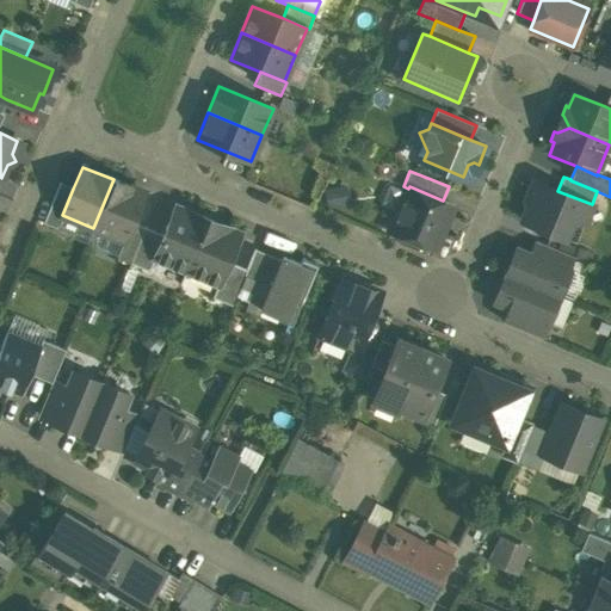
[(144,192),(113,179),(93,228),(124,241),(131,222),(144,192)]
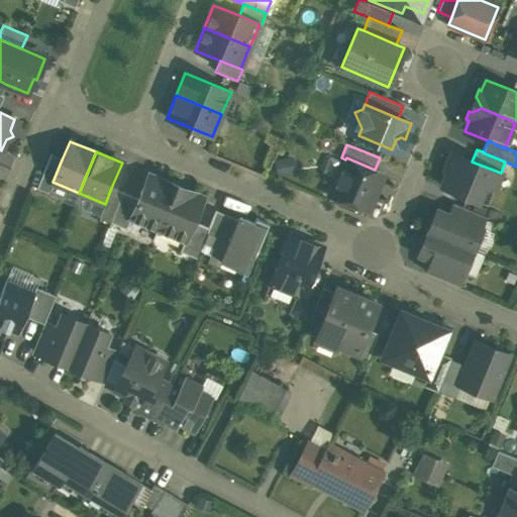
[(472,162),(452,152),(445,170),(447,171),(441,186),(487,205),(501,173),(472,162)]
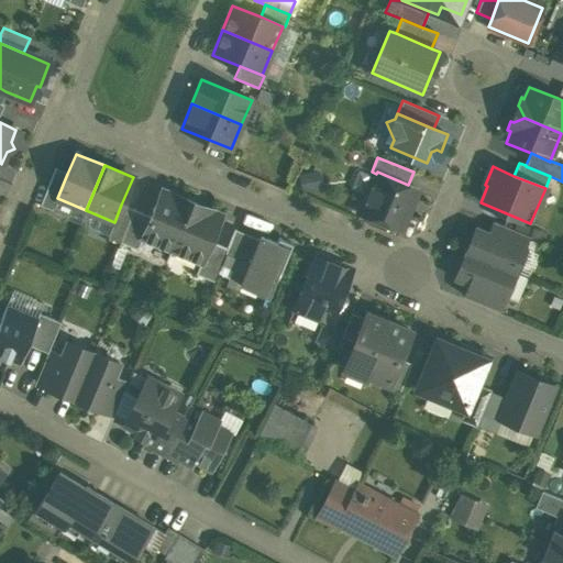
[(55,168),(40,206),(53,210),(57,198),(67,174),(55,168)]
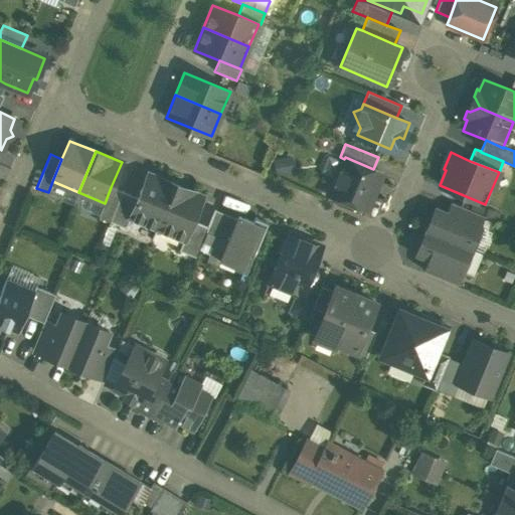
[(373,169),(345,157),(344,159),(337,177),(332,179),(328,188),(330,192),(329,196),(365,211),(381,172),(373,169)]
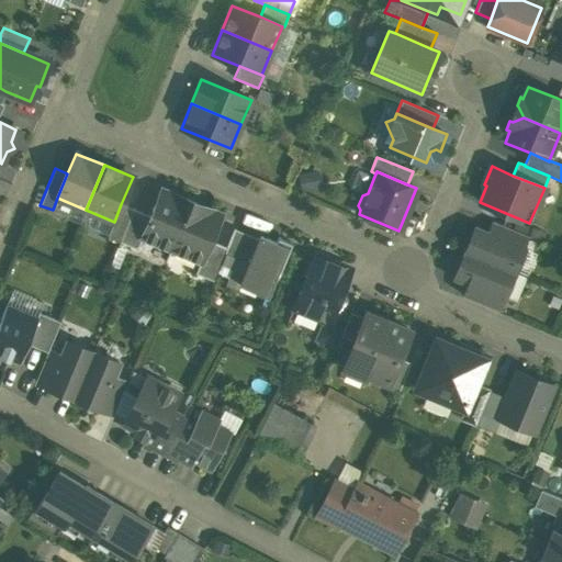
[(191,201),(161,189),(149,216),(141,237),(142,238),(171,250),(191,201)]
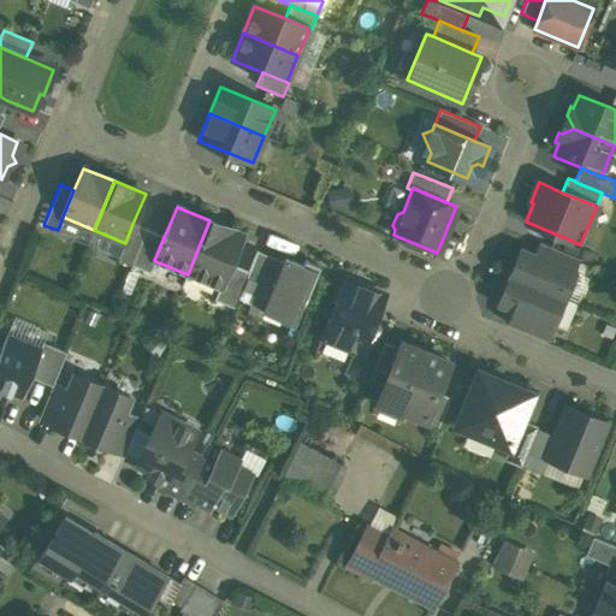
[(209,220),(188,274),(219,288),(221,288),(231,265),(243,235),(209,220)]
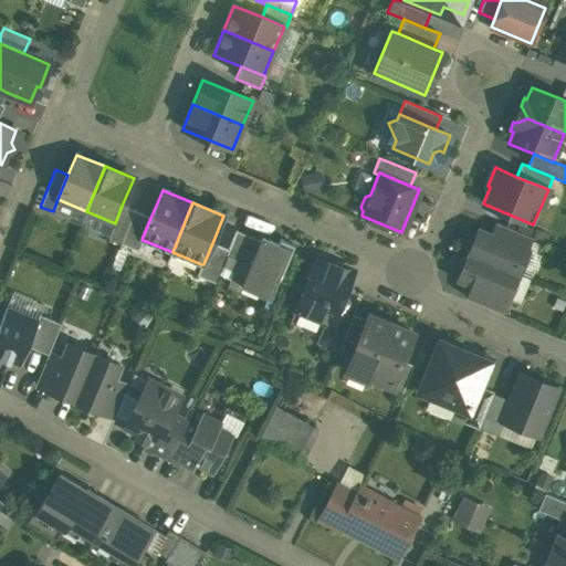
[(134,211),(122,206),(115,223),(108,239),(121,243),(134,211)]
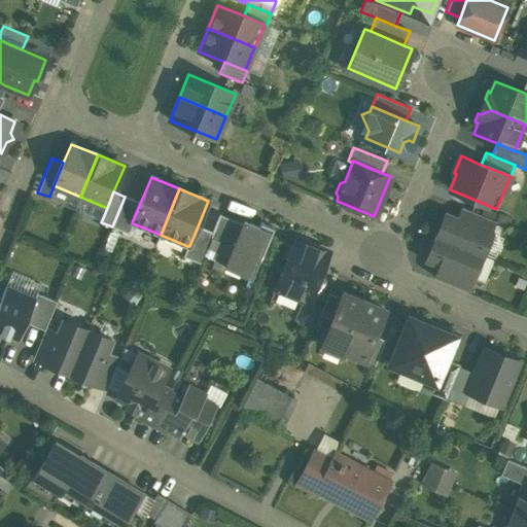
[(125,197),(112,226),(129,234),(133,223),(132,222),(140,203),(125,197)]
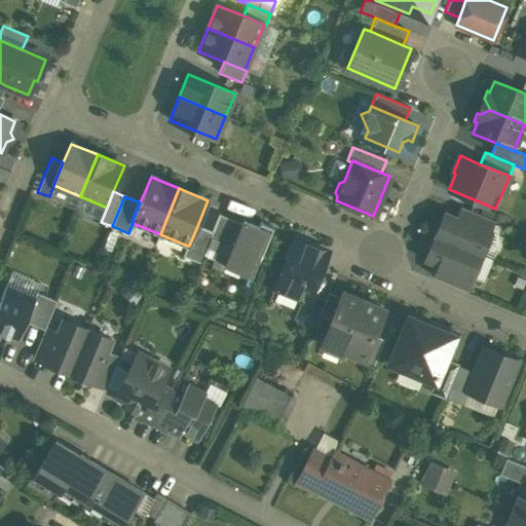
[(494,222),(460,208),(456,219),(455,219),(490,233),(494,222)]
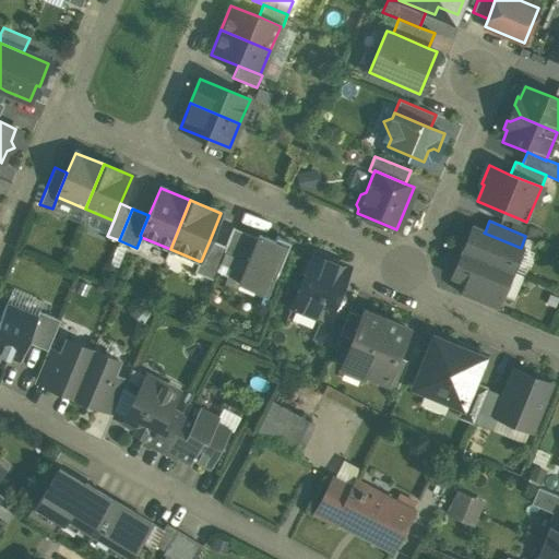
[(521,248),(484,233),(485,233),(473,227),(462,251),(511,272),(521,248)]
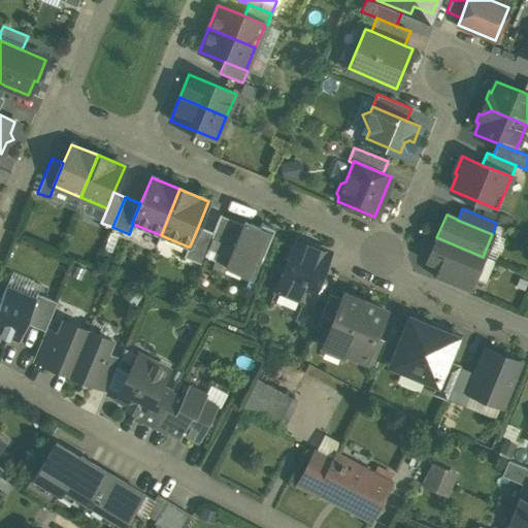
[(242,225),(221,216),(212,233),(210,238),(233,248),(242,225)]
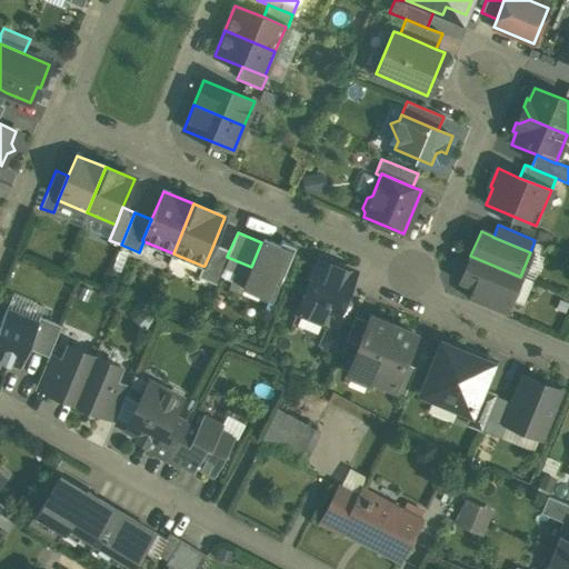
[(278,249),(261,242),(251,267),(242,288),(270,299),(278,279),(281,280),(295,246),(281,240),(278,249)]
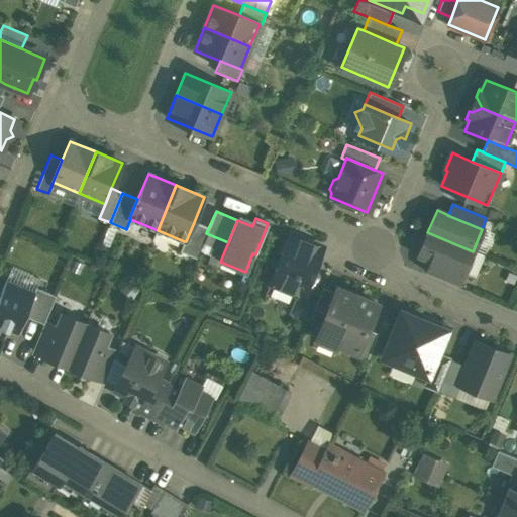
[(194,222),(186,241),(184,241),(180,251),(196,259),(206,233),(208,228),(194,222)]
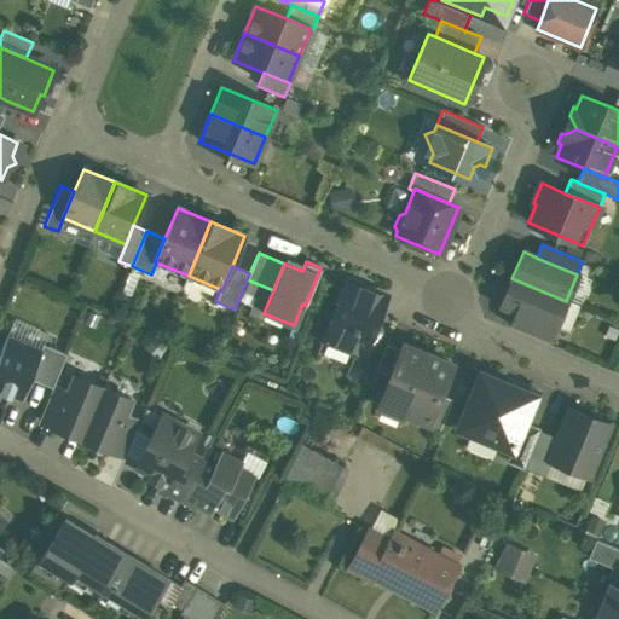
[(566,301),(512,278),(501,305),(514,311),(555,328),(566,301)]
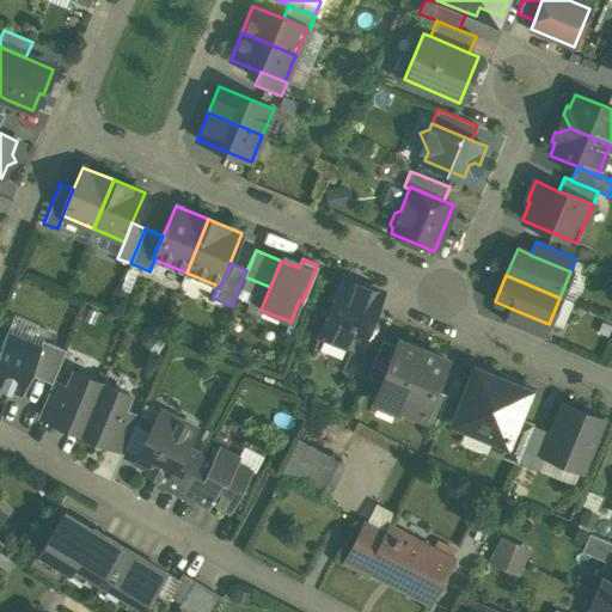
[(343,277),(341,283),(335,286),(330,297),(332,303),(319,335),(354,349),(365,323),(368,324),(380,293),(343,277)]
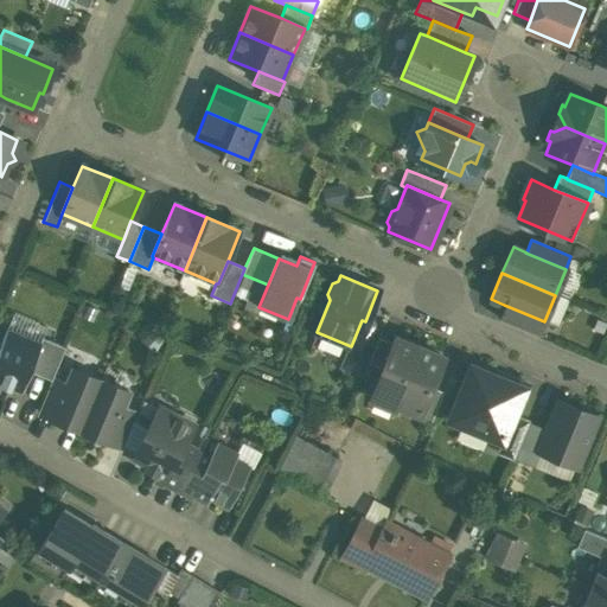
[(544,321),(504,305),(499,318),(538,334),(544,321)]
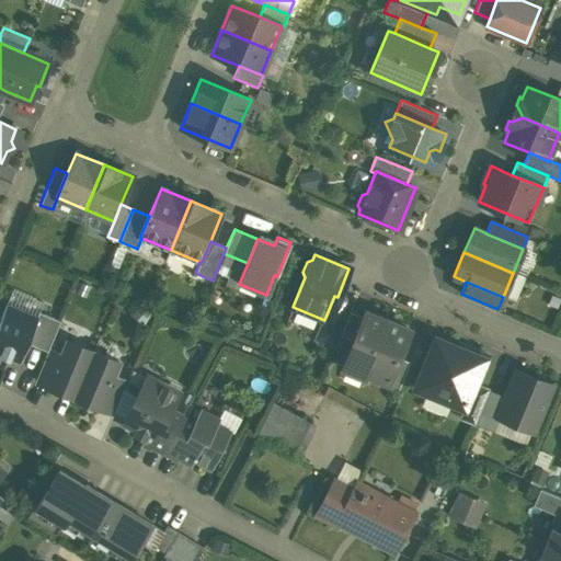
[(338,297),(334,296),(324,320),(318,336),(336,344),(340,335),(350,311),(353,305),(338,297)]
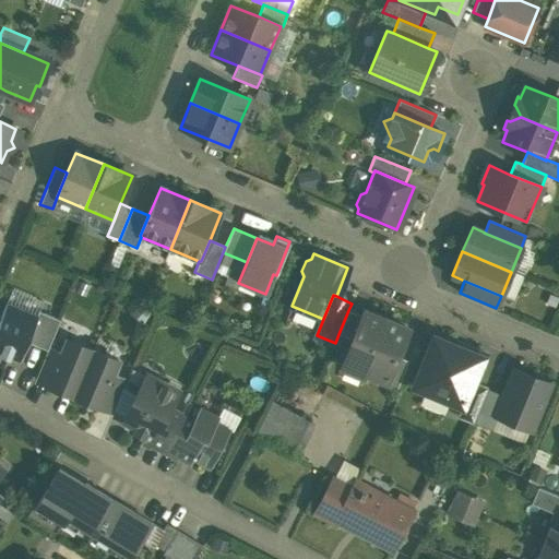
[(37,317),(7,304),(0,318),(0,355),(10,359),(12,354),(19,352),(23,353),(27,342),(38,317),(37,317)]
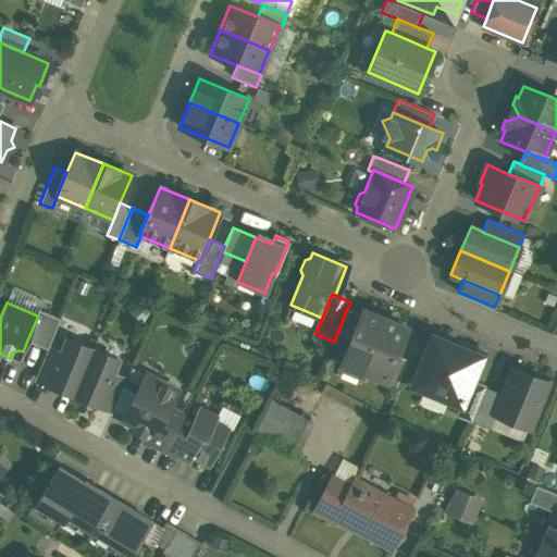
[(360,314),(347,309),(337,333),(350,338),(360,314)]
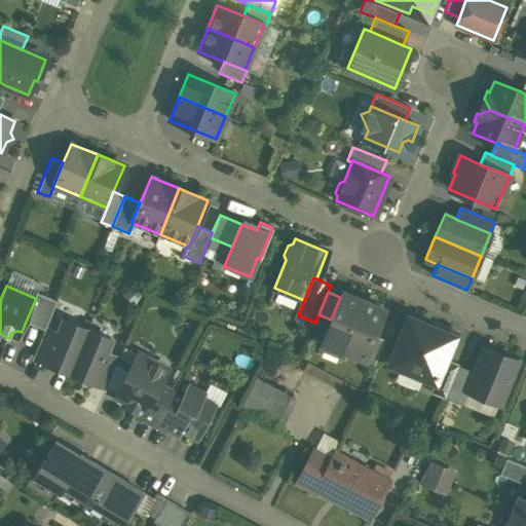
[(383,309),(342,292),(340,297),(331,320),(322,341),(362,358),(363,359),(373,335),(383,309)]
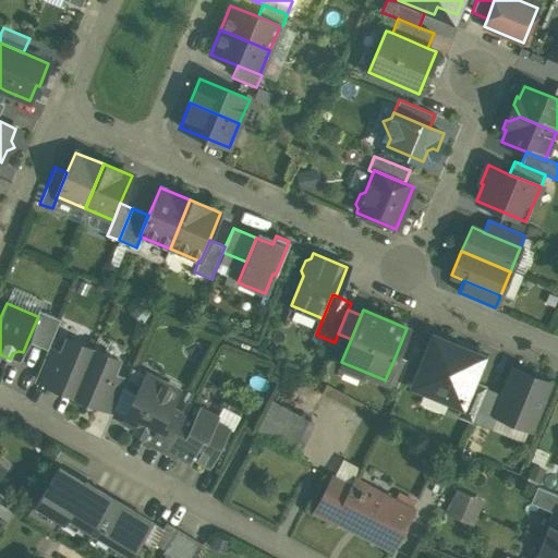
[(60,319),(38,311),(37,316),(38,316),(27,341),(48,350),(49,347),(60,319)]
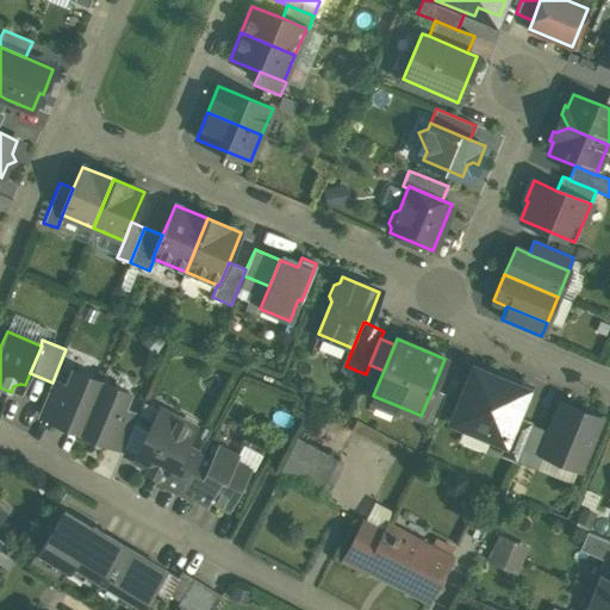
[(473,367),(450,422),(504,444),(516,416),(520,409),(522,410),(531,386),(508,377),(506,381),(473,367)]
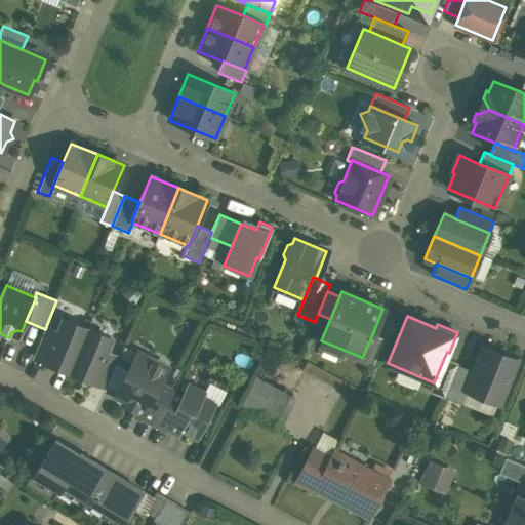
[(45,361),(44,362),(69,372),(87,329),(63,319),(57,330),(45,361)]
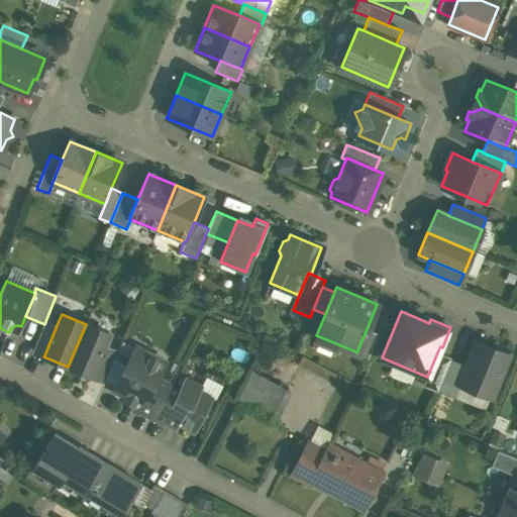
[(57,325),(45,321),(44,324),(33,350),(44,355),(57,325)]
